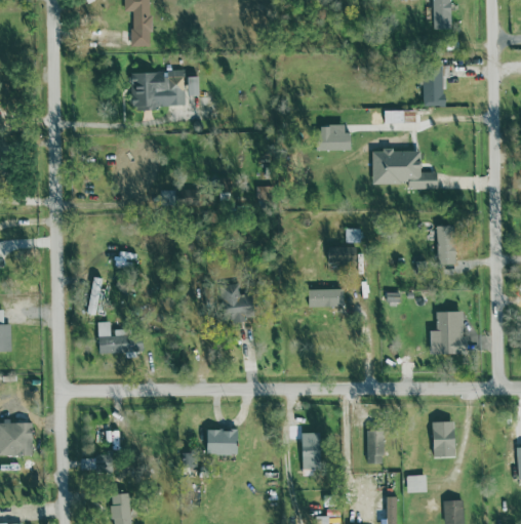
[(133,47),(153,46),(150,0),(125,0),(125,11),(131,11),(133,47)]
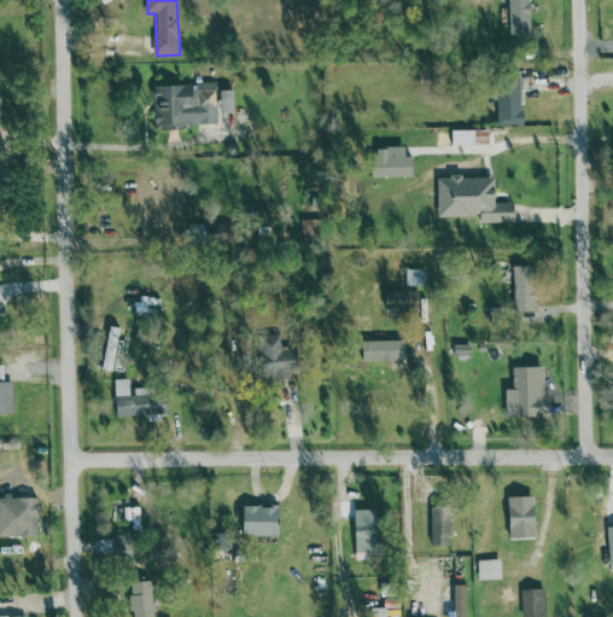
[(509,0),(511,34),(532,34),(531,0),(509,0)]
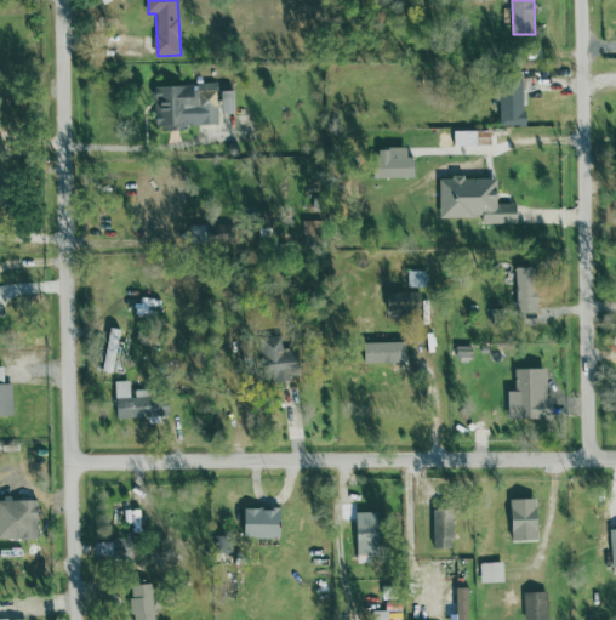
[(501,125),(525,125),(526,77),(502,77),(501,125)]
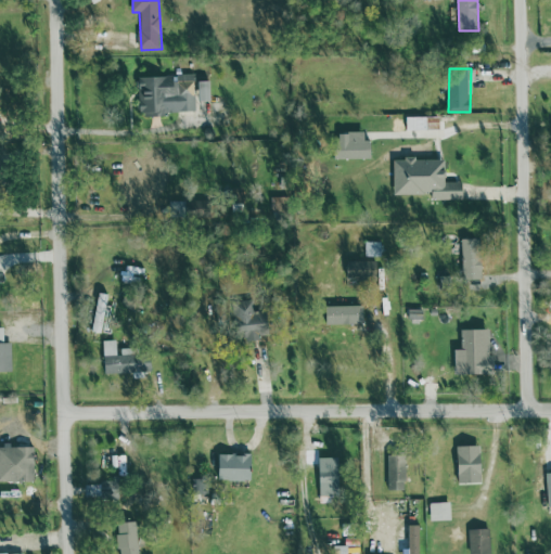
[(196,112),(195,73),(176,74),(176,76),(139,77),(140,115),(196,112)]
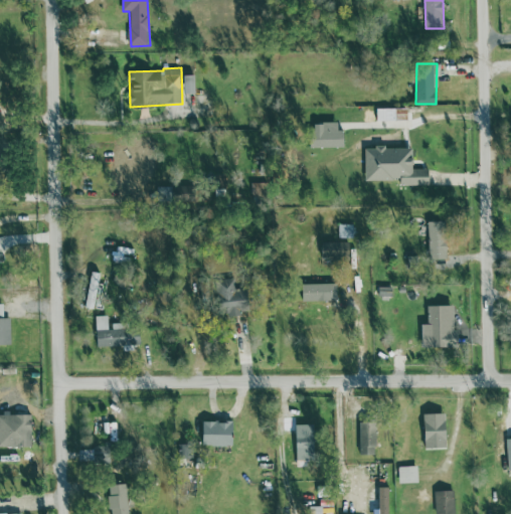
[(184,74),(185,93),(196,93),(196,74),(184,74)]
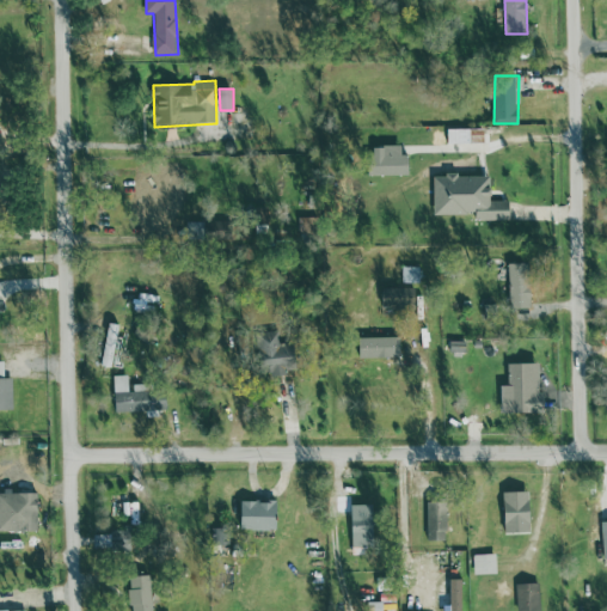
[(448,129),(448,144),(485,142),(485,128),(448,129)]
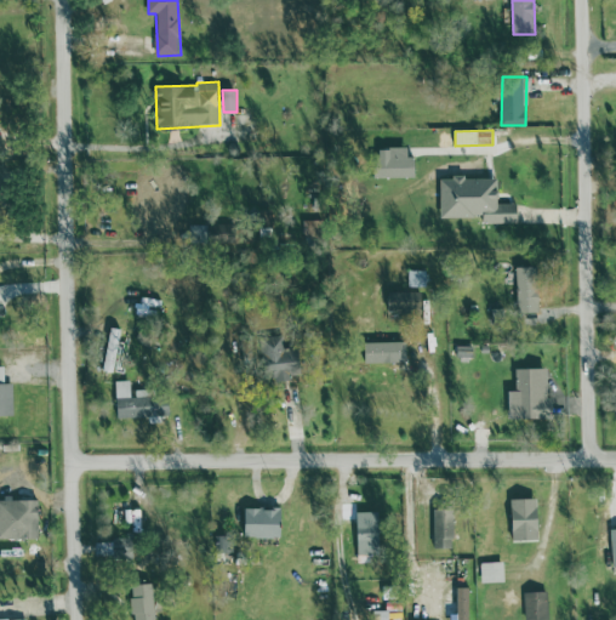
[(415,177),(415,158),(408,158),(408,148),(376,148),(376,178),(415,177)]
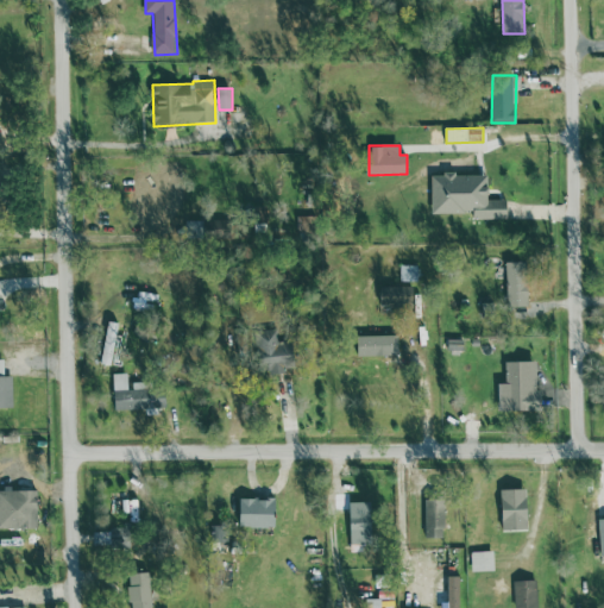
[(432,213),(473,212),(474,219),(508,219),(508,199),(488,200),(488,174),(432,174),(432,213)]
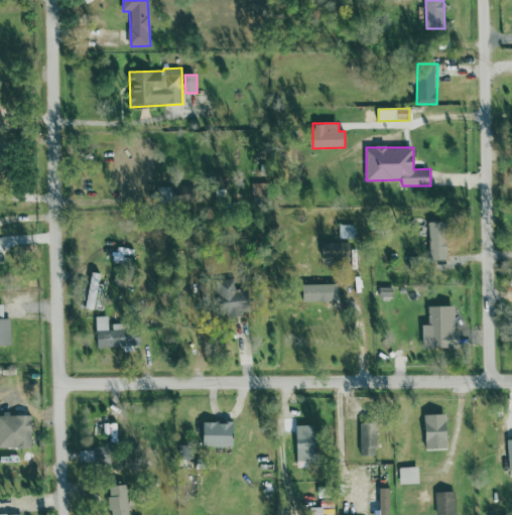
[(162,186),(161,200),(189,201),(189,186),(162,186)]
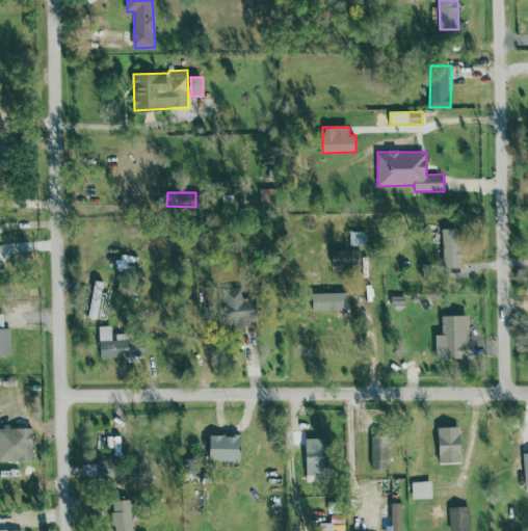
[(463,267),(462,229),(444,229),(444,268),(463,267)]
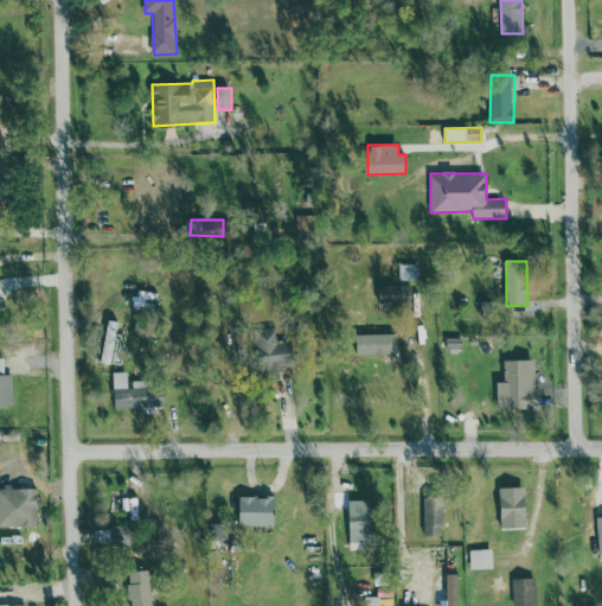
[(401,280),(421,280),(421,265),(401,263),(401,280)]
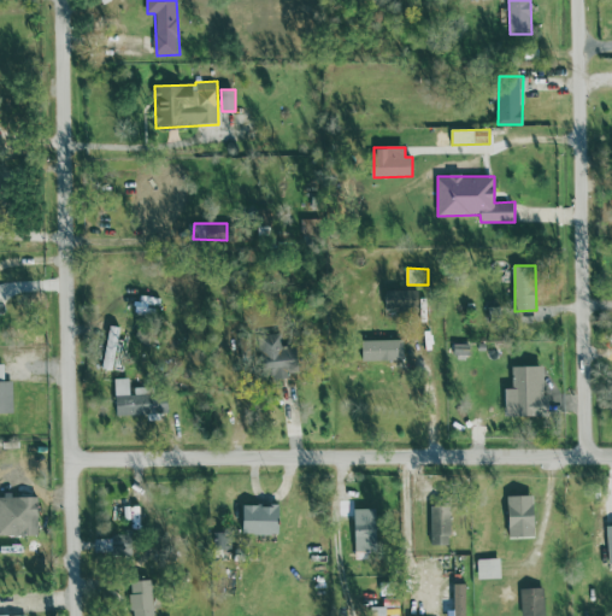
[(418,289),(384,291),(386,311),(419,310),(418,289)]
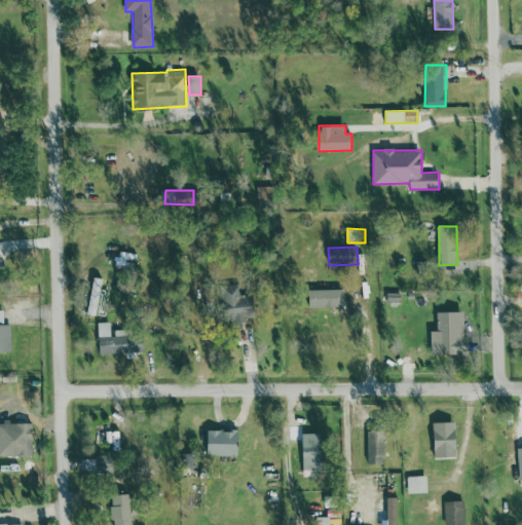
[(105,279),(95,277),(87,313),(98,315),(105,279)]
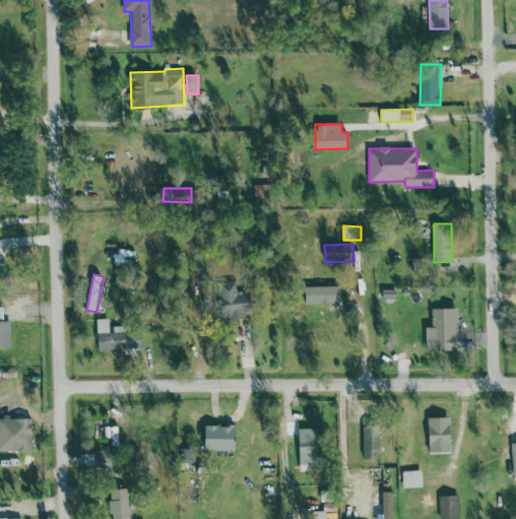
[(238,281),(220,282),(221,319),(244,318),(244,292),(238,292),(238,281)]
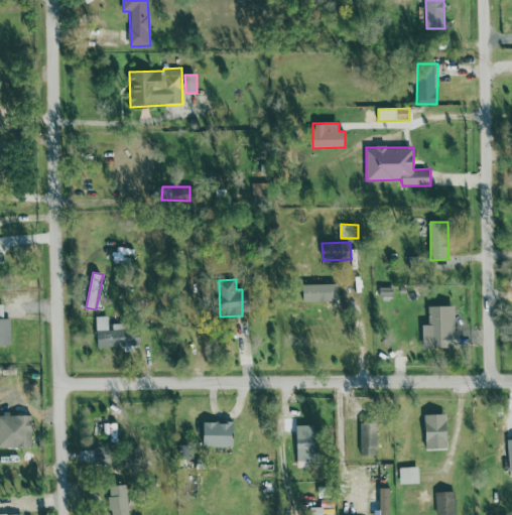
[(338,283),(303,284),(303,301),(338,300),(338,283)]
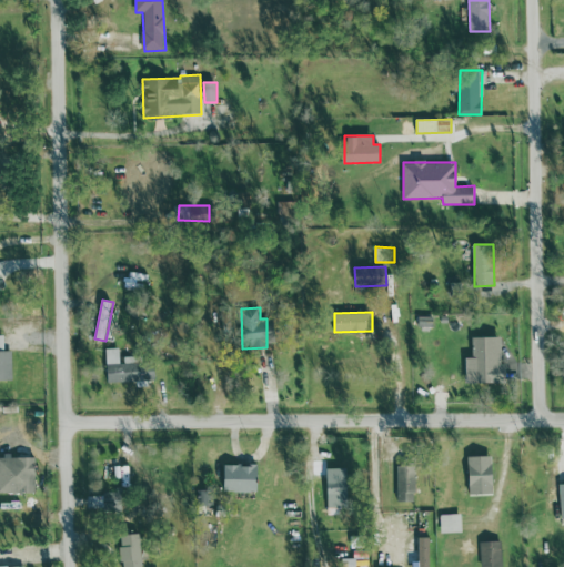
[(13,351),(6,351),(6,335),(0,335),(0,380),(13,381),(13,351)]
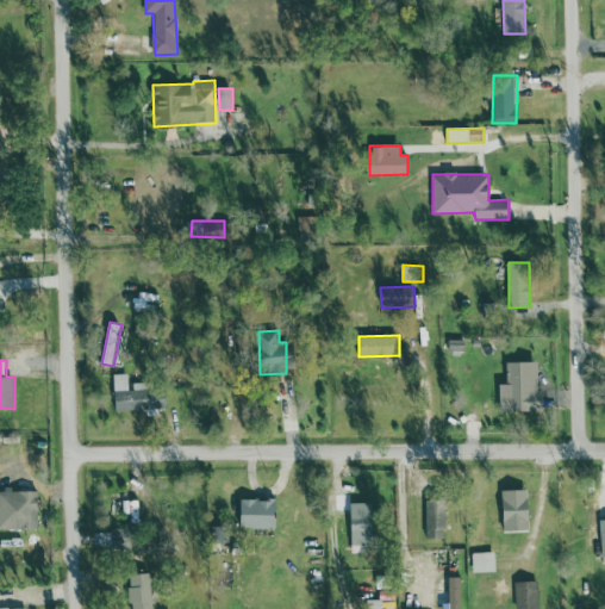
[(506,362),(507,384),(499,384),(500,412),(538,411),(537,361),(506,362)]
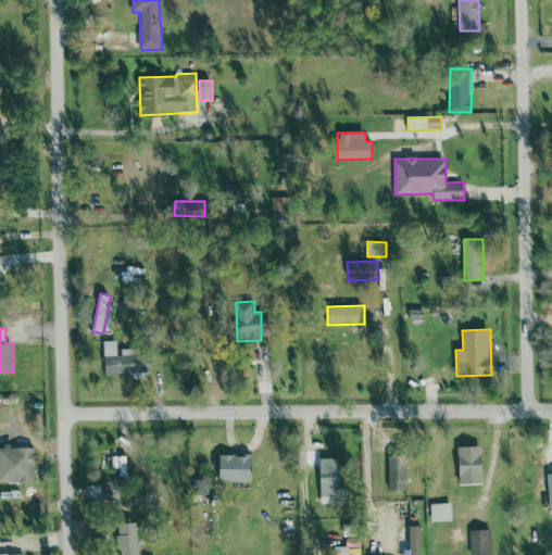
[(459,446),(459,483),(483,483),(483,446),(459,446)]
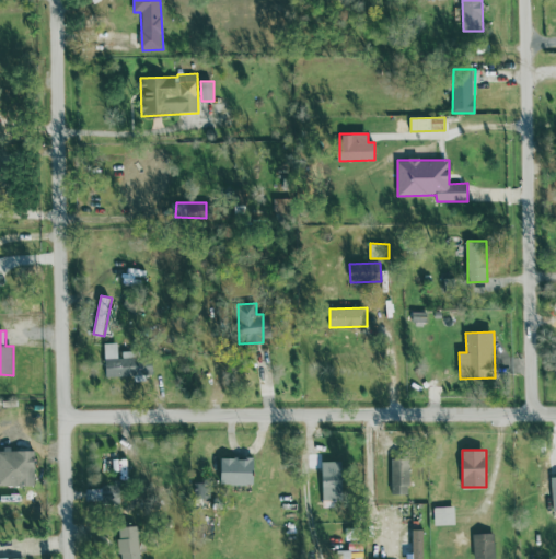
[(35,452),(0,451),(0,485),(35,486),(35,452)]
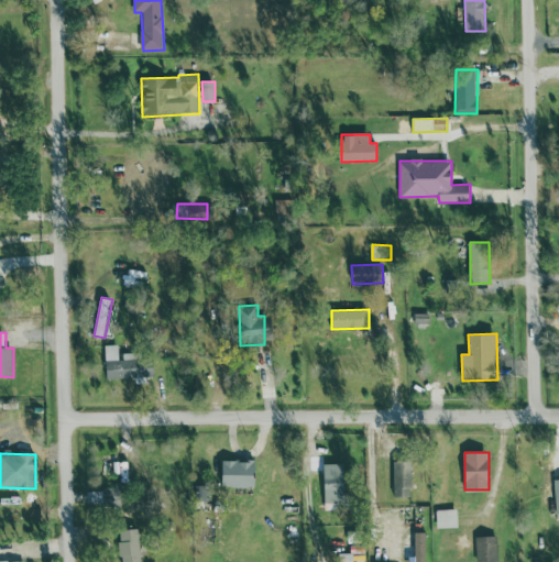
[(221,487),(255,487),(256,461),(222,460),(221,487)]
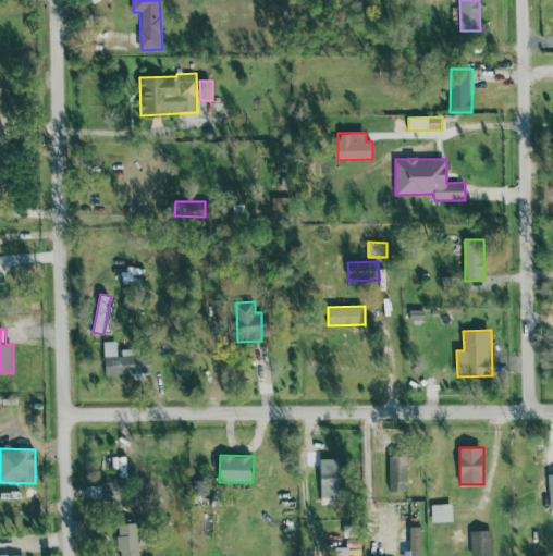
[(408,492),(408,456),(390,457),(391,492),(408,492)]
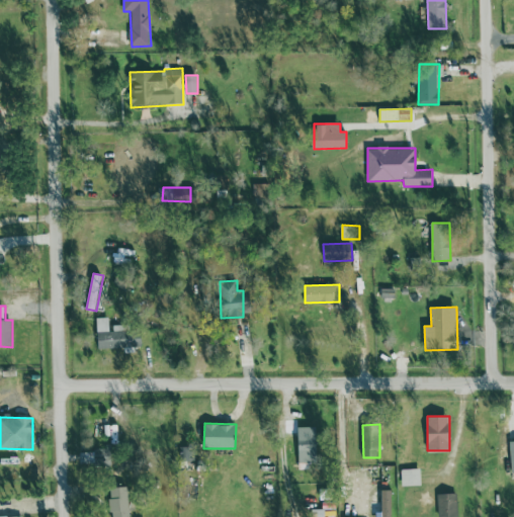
[(297,427),(298,463),(319,462),(318,427),(297,427)]
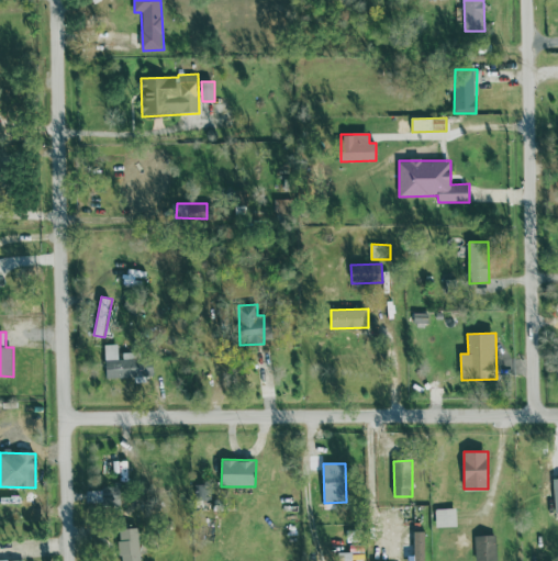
[(104,485),(104,505),(122,505),(122,485),(104,485)]
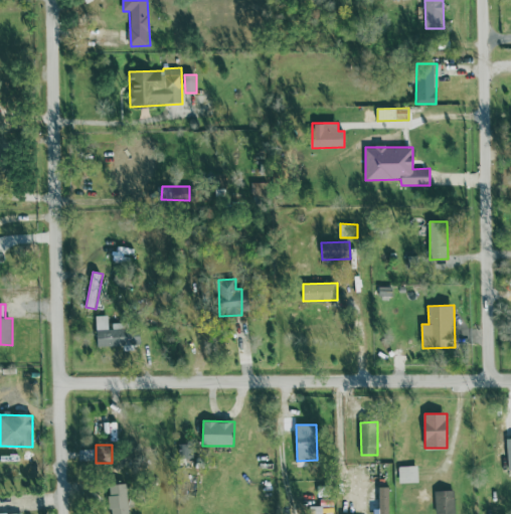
[(419,482),(418,465),(400,466),(400,483),(419,482)]
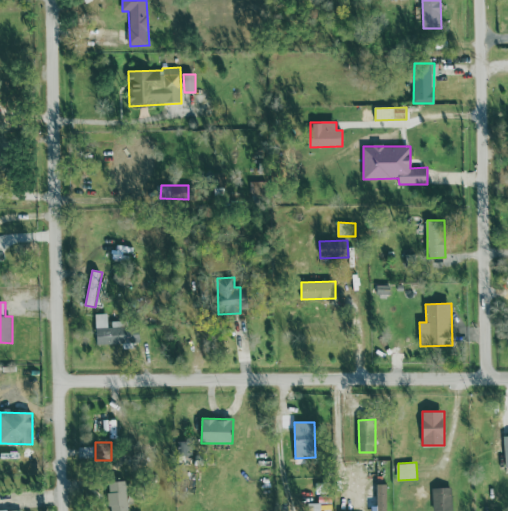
[(109,481),(109,510),(128,510),(128,481),(109,481)]
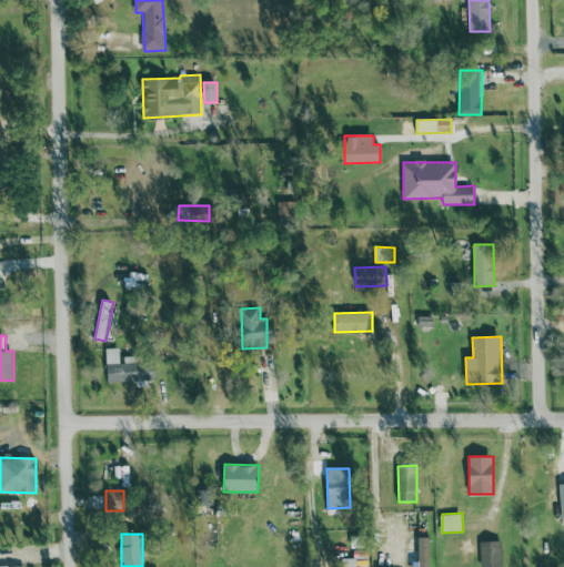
[(419,566),(430,566),(430,537),(419,537),(419,566)]
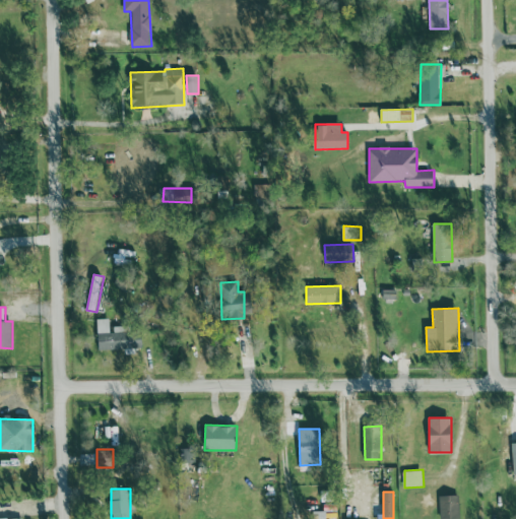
[(441,518),(454,518),(460,518),(459,495),(440,496),(441,518)]
